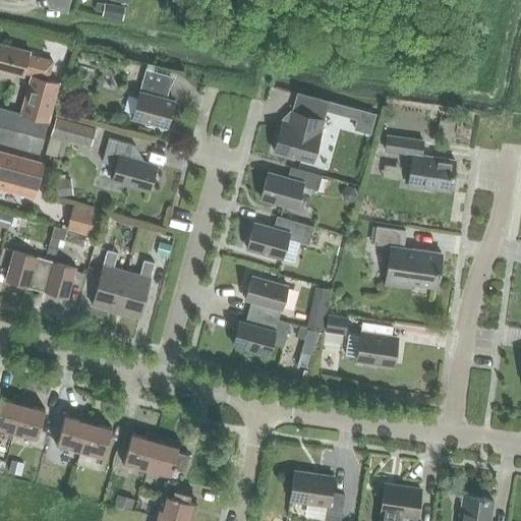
[(124,6),(103,2),(101,17),(122,20),(124,6)]
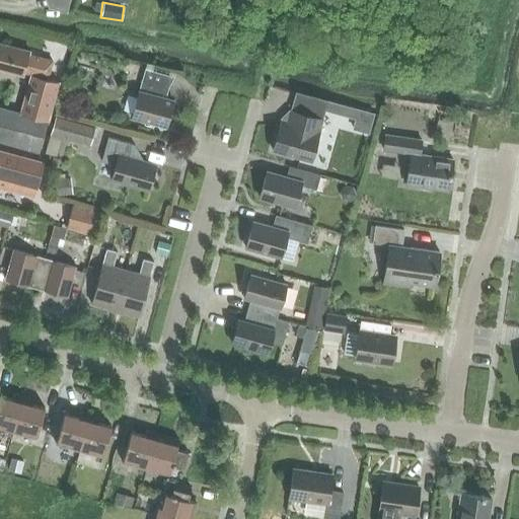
[(28,55),(29,52),(0,43),(0,69),(22,76),(24,71),(31,73),(20,114),(0,107),(0,141),(39,152),(58,83),(47,80),(52,61),(28,55)]
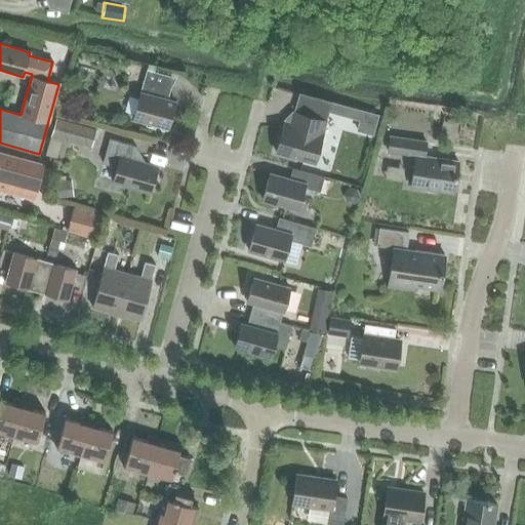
[(168,87),(153,83),(143,80),(132,118),(167,128),(174,102),(165,99),(168,87)]
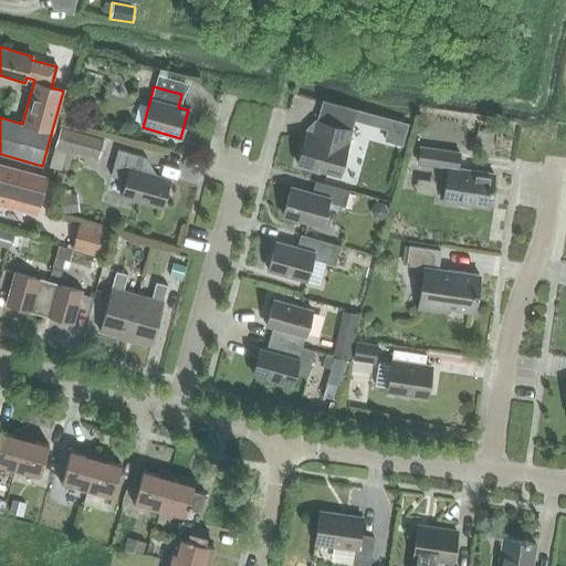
[(387,129),(385,139),(401,144),(408,124),(390,119),(387,129)]
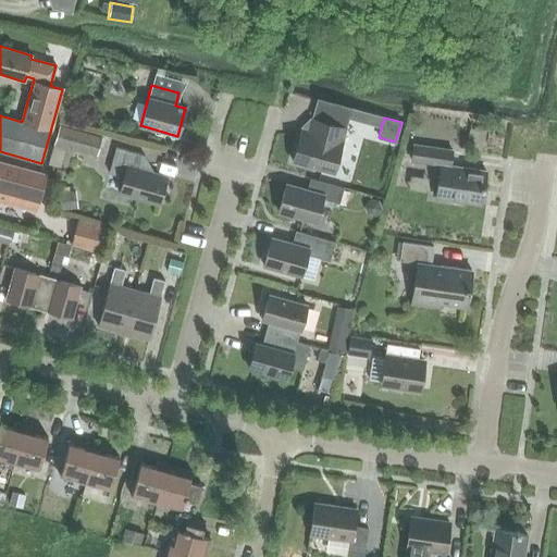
[(333,172),(346,128),(311,119),(306,135),(299,134),(292,161),(333,172)]
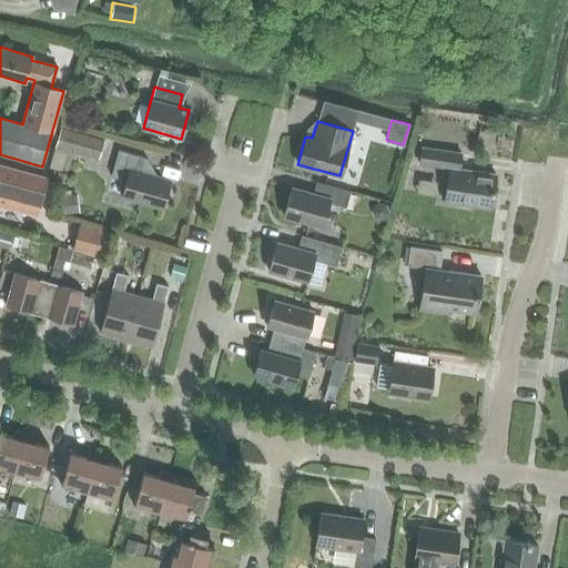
[(104,140),(59,128),(54,146),(99,159),(104,140)]
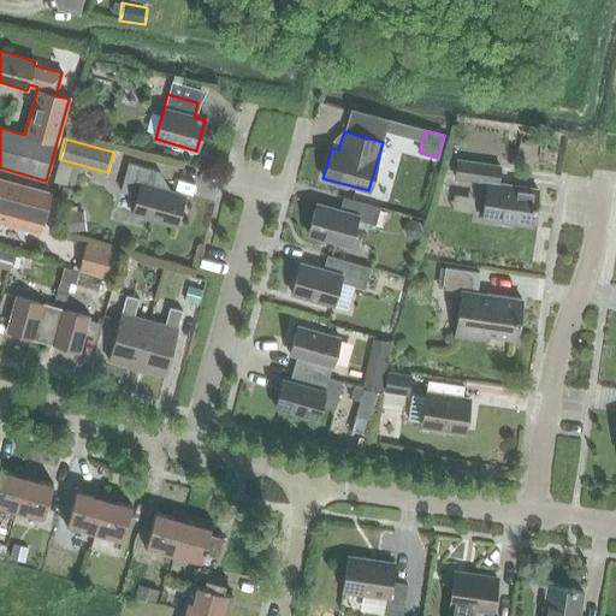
[(532,227),(538,189),(497,183),(499,166),(462,161),(460,178),(487,183),(481,220),(532,227)]
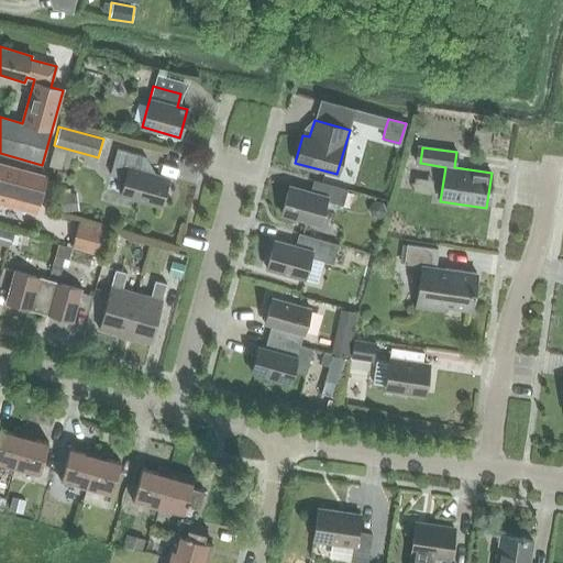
[(161,207),(168,178),(155,175),(144,156),(117,148),(110,175),(124,179),(120,196),(161,207)]
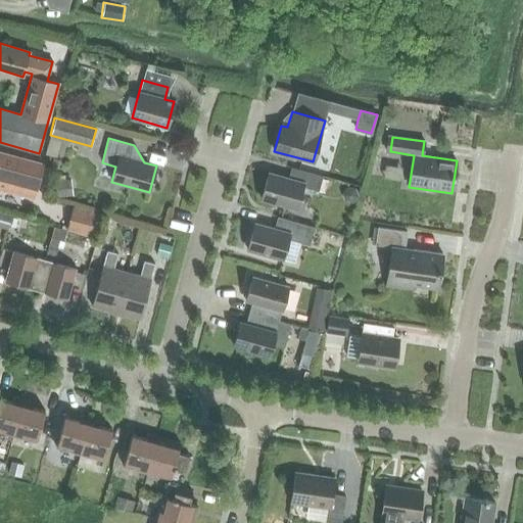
[(0,189),(33,198),(42,164),(0,152),(0,189)]
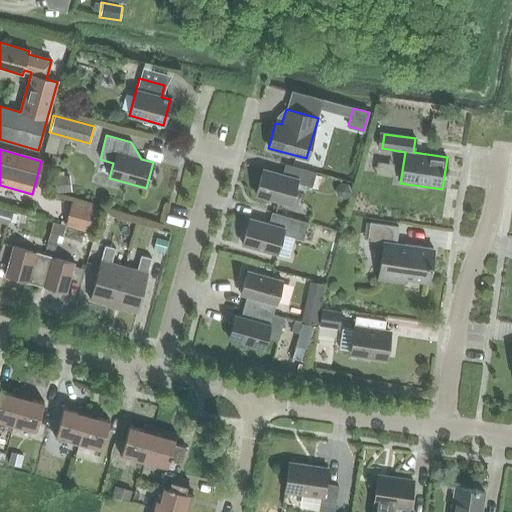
[(290,204),(296,182),(311,187),(315,172),(285,164),(282,174),(262,169),(255,195),(290,204)]
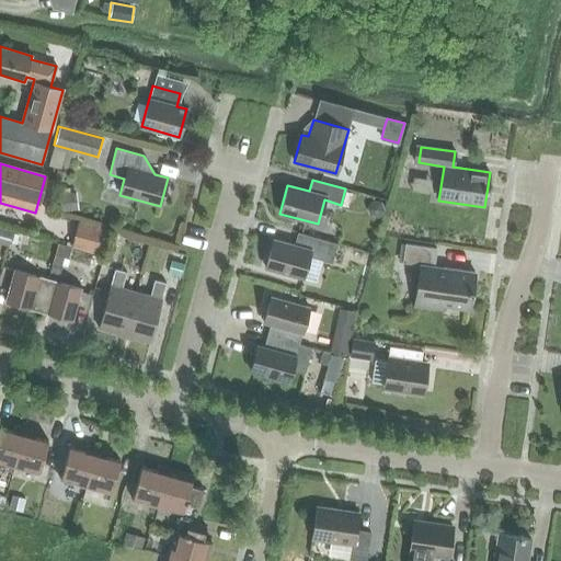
[(56,190),(59,212),(78,209),(76,192),(70,192),(69,187),(56,190)]
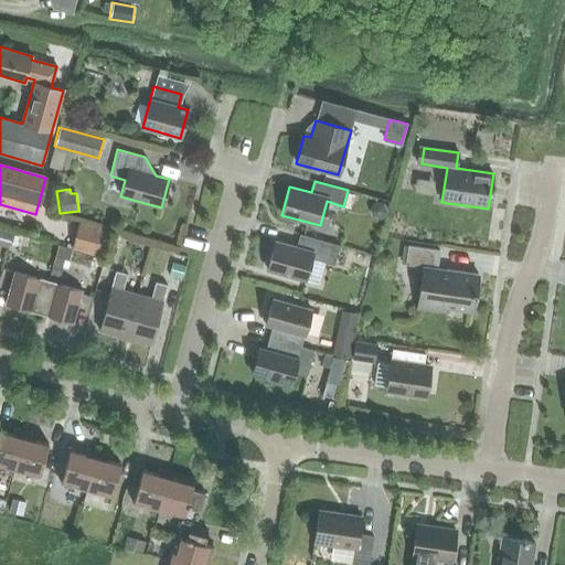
[(108,231),(78,223),(71,248),(102,257),(108,231)]
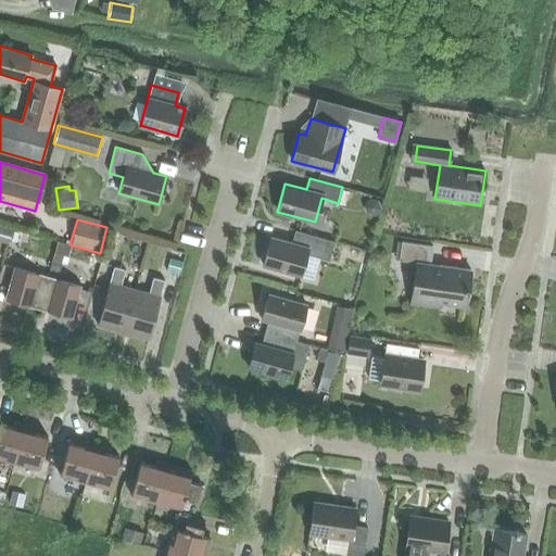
[(12,228),(0,225),(0,242),(7,244),(12,228)]
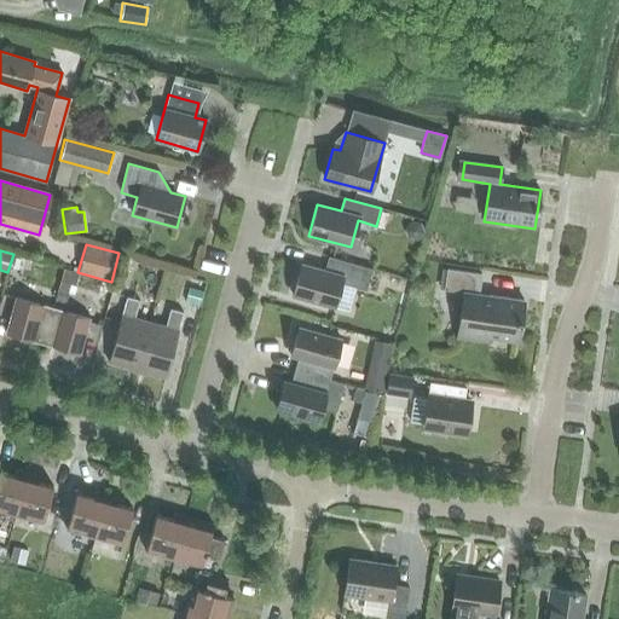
[(28,260),(15,256),(11,268),(24,272),(28,260)]
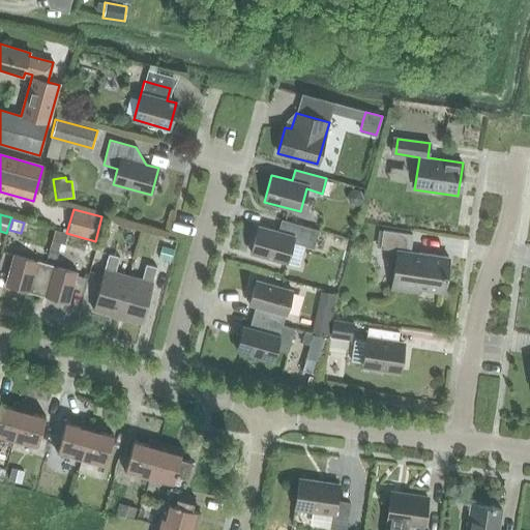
[(286,263),(291,242),(314,248),(319,230),(281,219),(277,232),(258,226),(251,253),(286,263)]
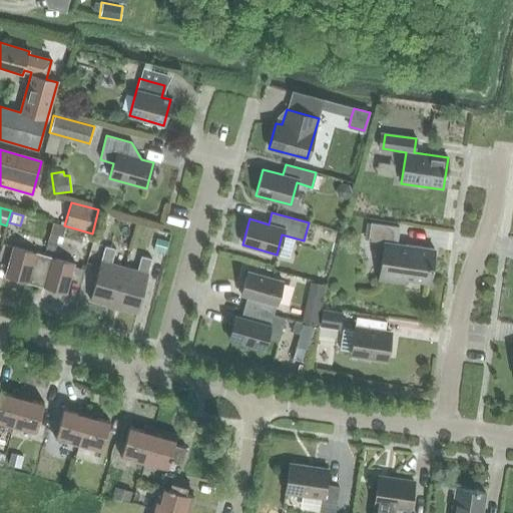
[(60,243),(64,225),(52,222),(45,249),(54,251),(56,242),(60,243)]
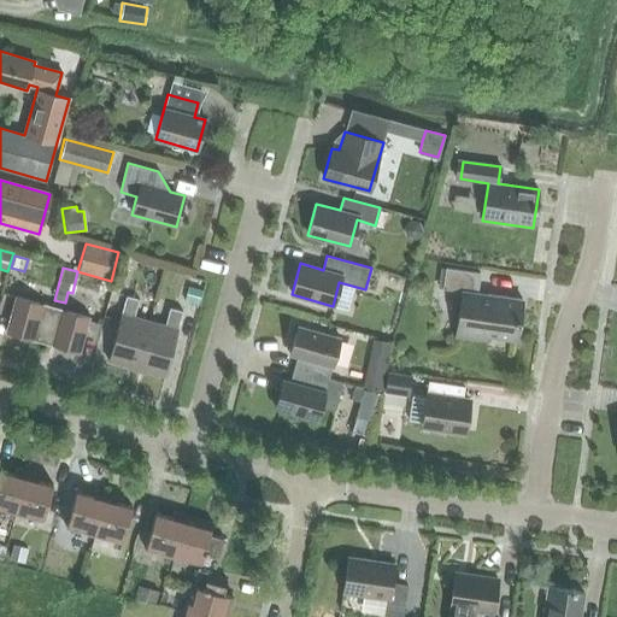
[(516,341),(522,300),(477,293),(480,274),(446,269),(442,288),(462,292),(456,336),(487,341),(488,336),(516,341)]
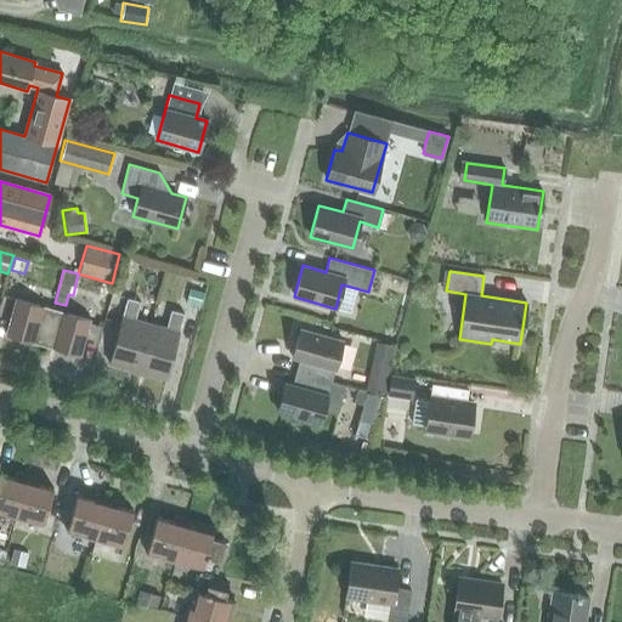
[(185,304),(199,307),(203,293),(190,288),(185,304)]
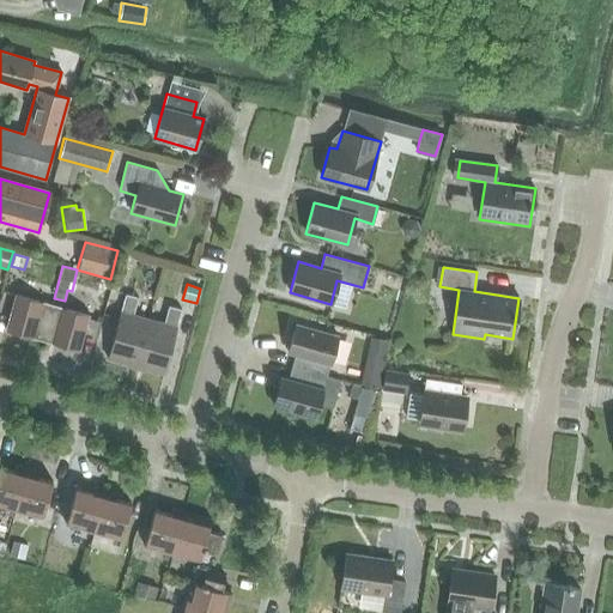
[(135,366),(149,320),(133,315),(138,297),(125,293),(120,311),(107,358),(135,366)]
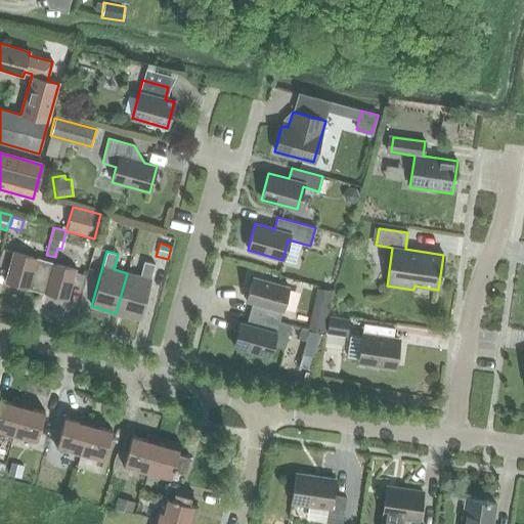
[(36,291),(44,260),(37,258),(12,252),(4,281),(29,289),(36,291)]
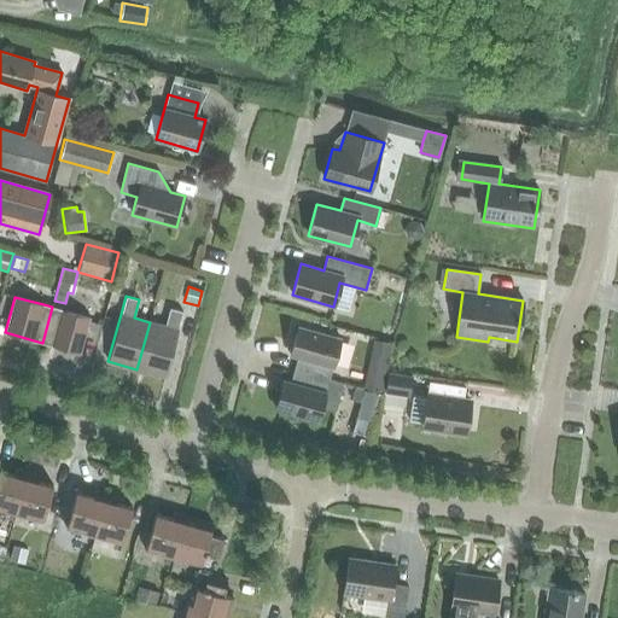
[(80,354),(89,318),(60,309),(62,309),(52,307),(42,343),(51,345),(80,354)]
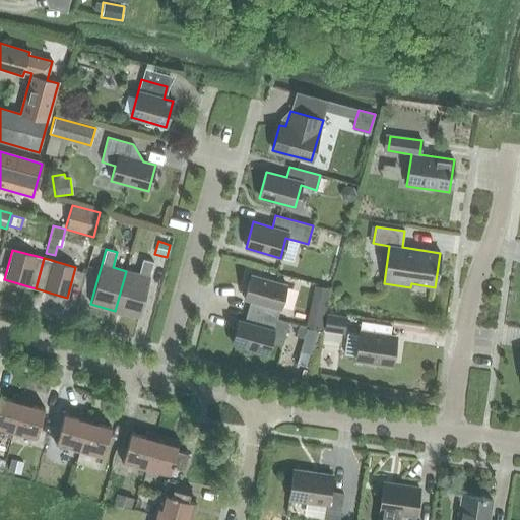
[(149,277),(153,262),(143,259),(139,274),(126,271),(115,311),(139,317),(149,277)]
